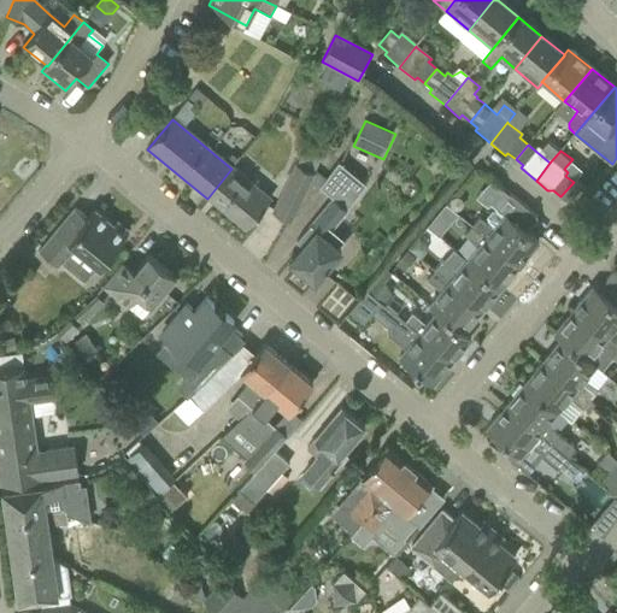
[(325,240),(347,212),(366,188),(338,165),(318,188),(333,200),(312,225),(297,243),(303,248),(289,263),(315,283),(329,265),(340,252),(325,240)]
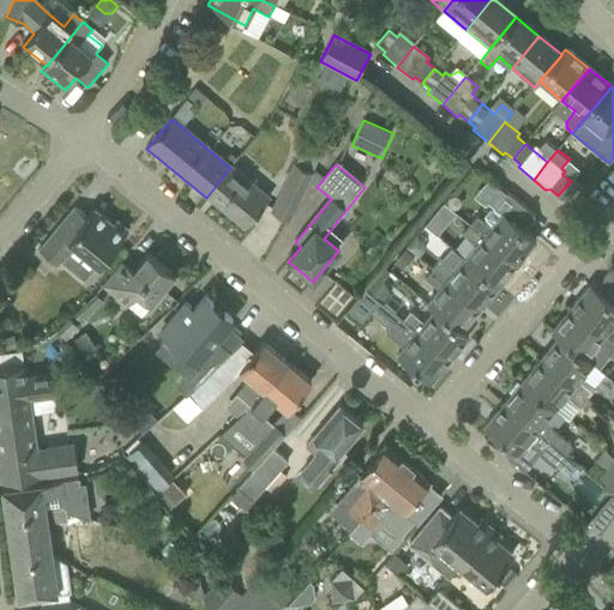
[(289,222),(312,174),(294,165),(271,213),(289,222)]
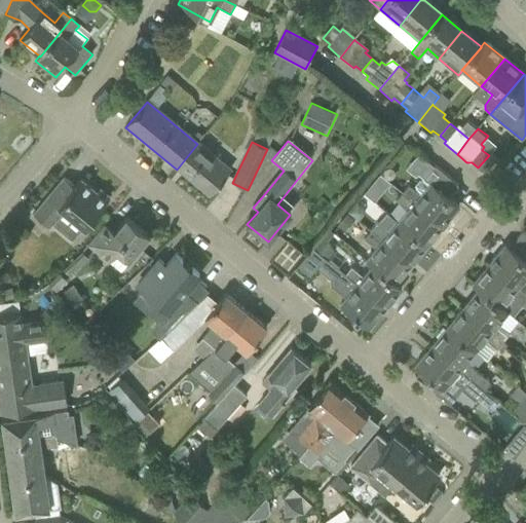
[(230,172),(208,152),(197,144),(177,170),(210,197),(230,172)]
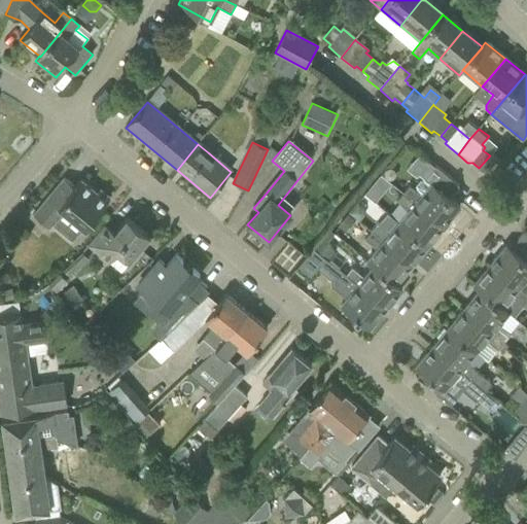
[(490,154),(490,155),(479,168),(479,169),(485,175),(497,161),(490,154)]
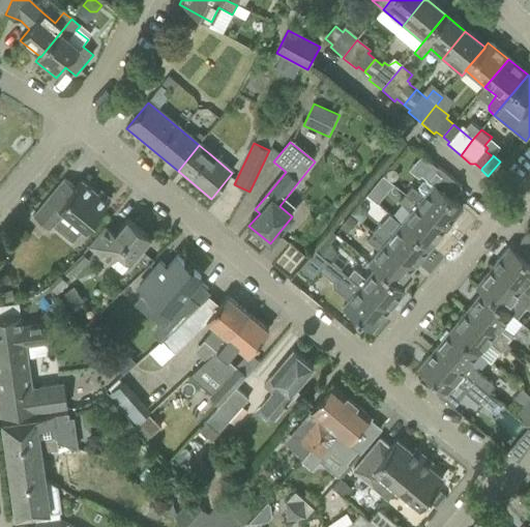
[(450,201),(461,188),(445,175),(437,169),(424,183),(422,182),(417,188),(419,192),(417,194),(411,188),(405,196),(446,230),(462,210),(450,201)]
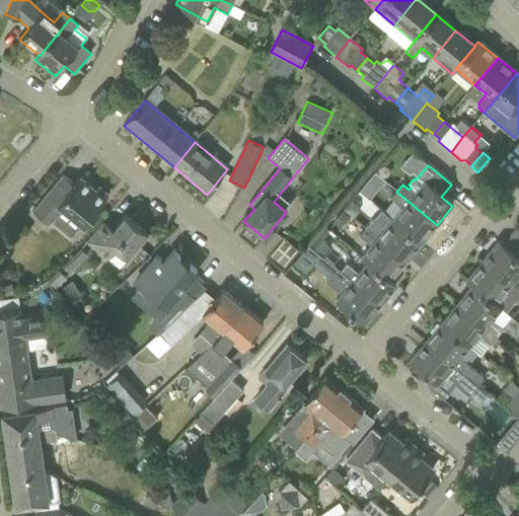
[(31,213),(48,226),(62,209),(83,227),(93,216),(105,200),(79,178),(73,186),(62,176),(31,213)]
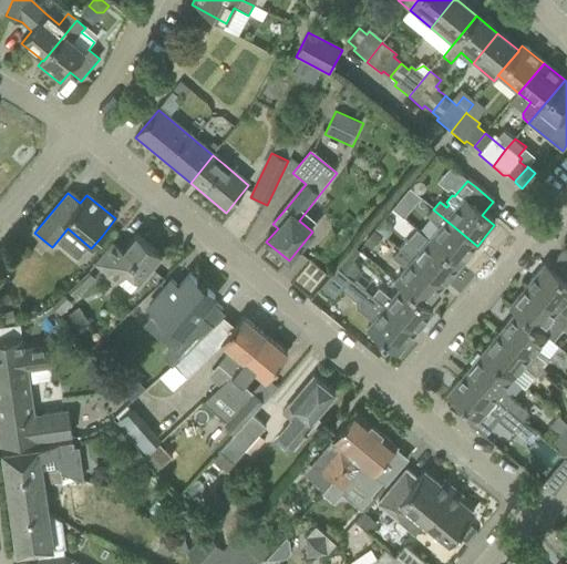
[(477,246),(433,209),(426,218),(439,228),(429,241),(461,267),(477,246)]
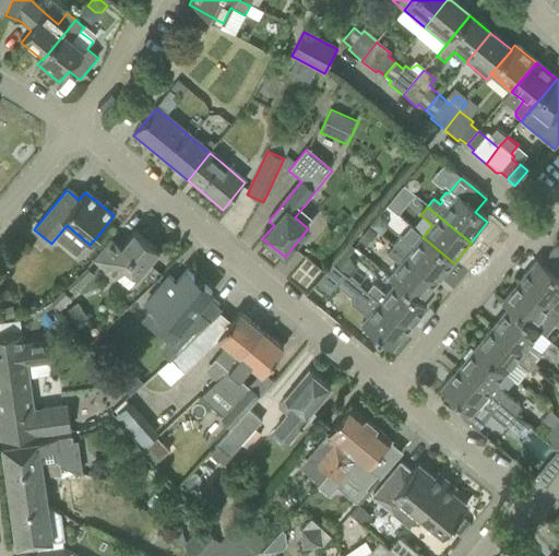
[(94,261),(110,275),(116,280),(125,270),(137,281),(145,270),(159,253),(134,233),(121,248),(111,240),(94,261)]
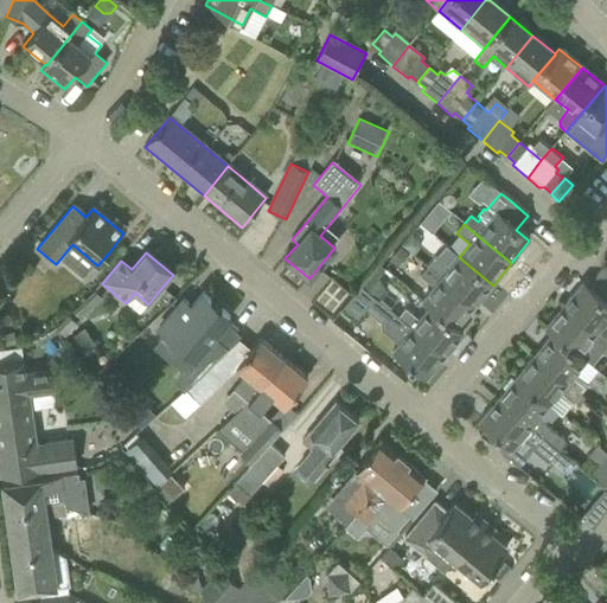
[(493,286),(459,257),(448,270),(434,260),(427,268),(475,309),(493,286)]
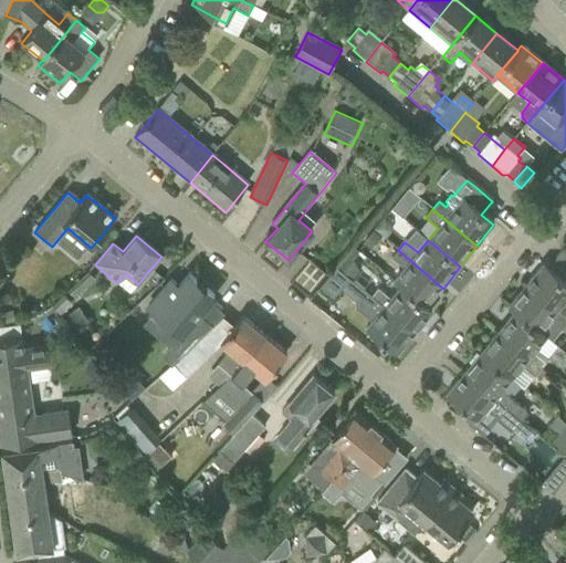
[(565,249),(552,264),(565,275),(565,249)]
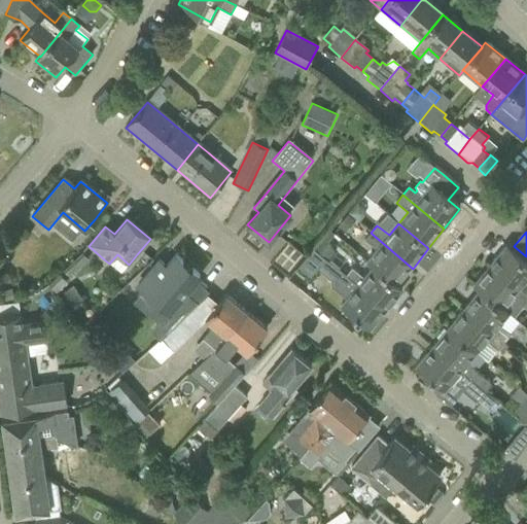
[(413,269),(371,233),(364,241),(377,251),(366,263),(373,268),(374,268),(395,286),(395,285),(401,291),(399,286),(413,269)]
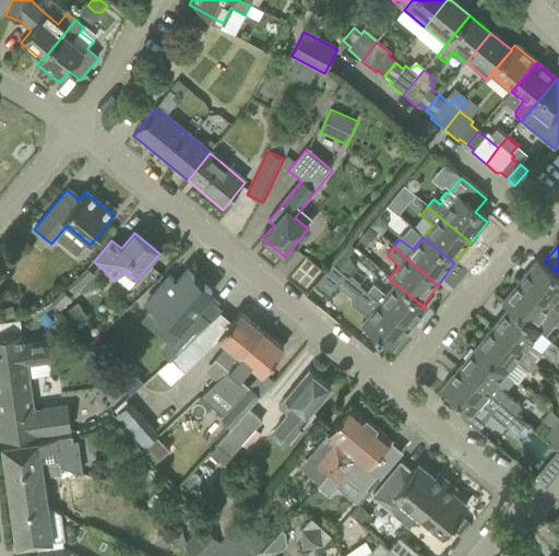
[(558,281),(536,262),(519,283),(558,316),(558,281)]
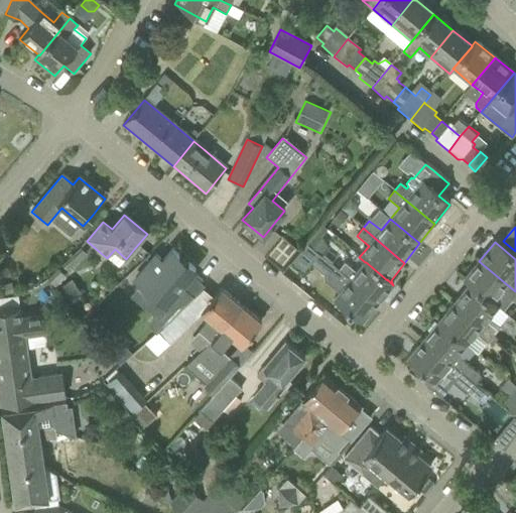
[(378,303),(338,271),(306,245),(290,264),(302,274),(312,263),(325,273),(323,275),(324,281),(339,294),(334,300),(362,324),(378,303)]
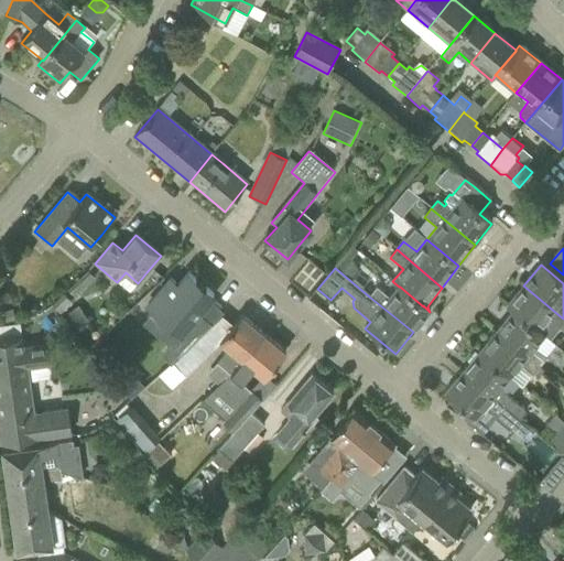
[(171,280),(147,309),(169,326),(163,333),(185,351),(212,325),(198,314),(213,295),(206,290),(203,287),(199,283),(198,284),(195,281),(187,274),(177,287),(171,280)]
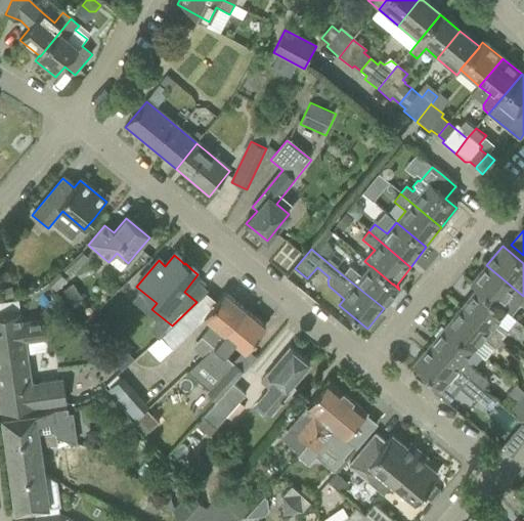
[(523,302),(523,296),(486,265),(470,285),(476,290),(498,307),(499,307),(508,296),(521,307),(523,302)]
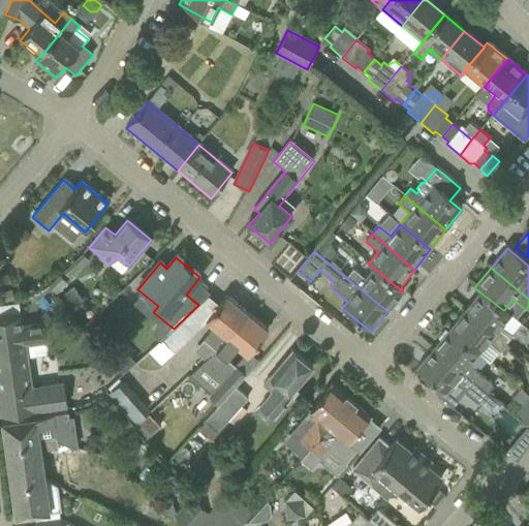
[(375,269),(374,269),(365,280),(353,270),(346,278),(387,311),(403,292),(397,286),(397,287),(375,269)]
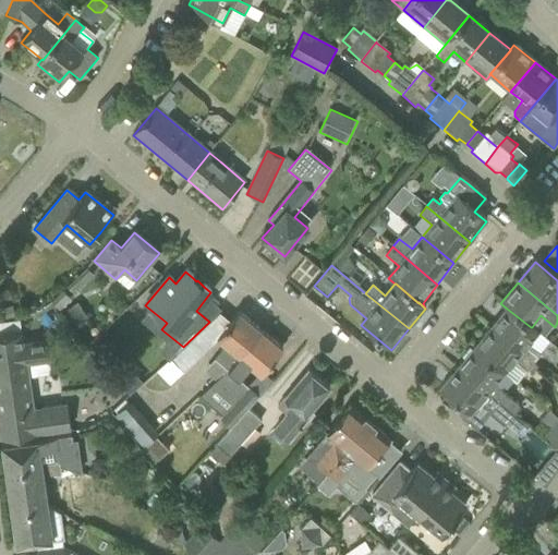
[(538,333),(532,327),(531,327),(507,309),(490,328),(534,364),(541,356),(528,346),(538,333)]
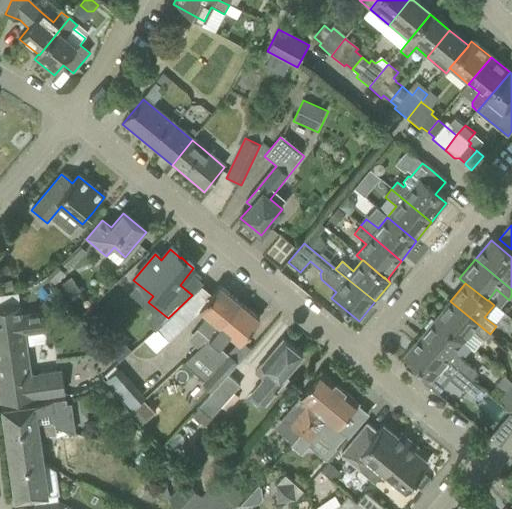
[(209,340),(238,304),(218,287),(199,311),(207,318),(197,330),(209,340)]
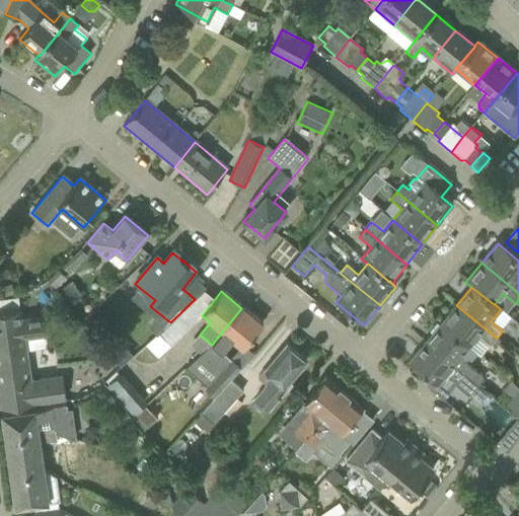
[(497,339),(456,305),(441,324),(468,348),(478,337),(490,346),(497,339)]
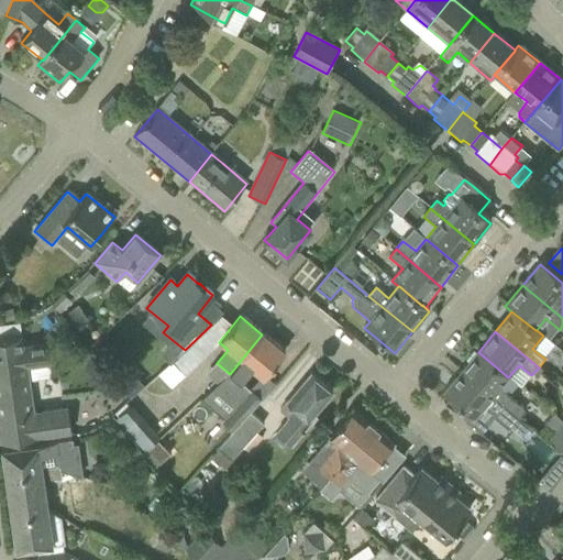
[(217,386),(212,391),(234,407),(250,391),(241,384),(253,370),(261,377),(263,379),(265,377),(285,353),(262,335),(230,374),(217,386)]
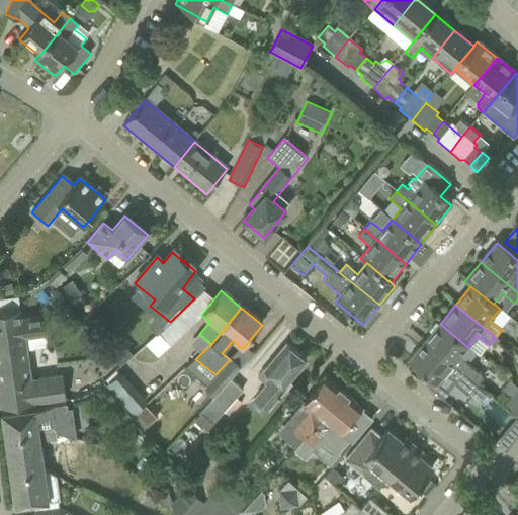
[(41,317),(21,320),(19,311),(0,313),(0,349),(14,347),(15,352),(25,351),(24,339),(45,336),(41,317)]
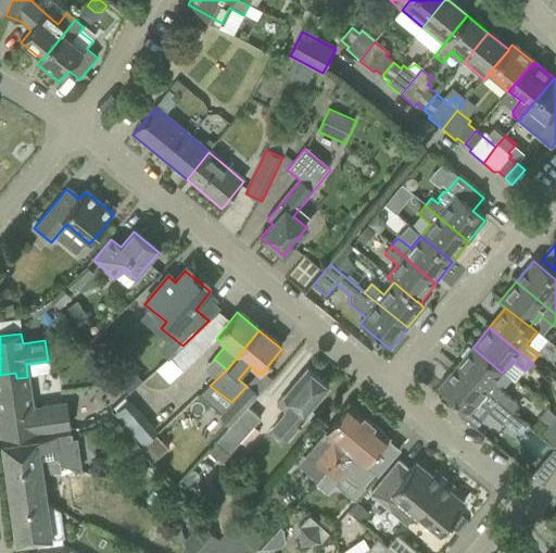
[(492,385),(502,373),(472,348),(455,367),(512,414),(518,405),(505,396),(492,385)]
